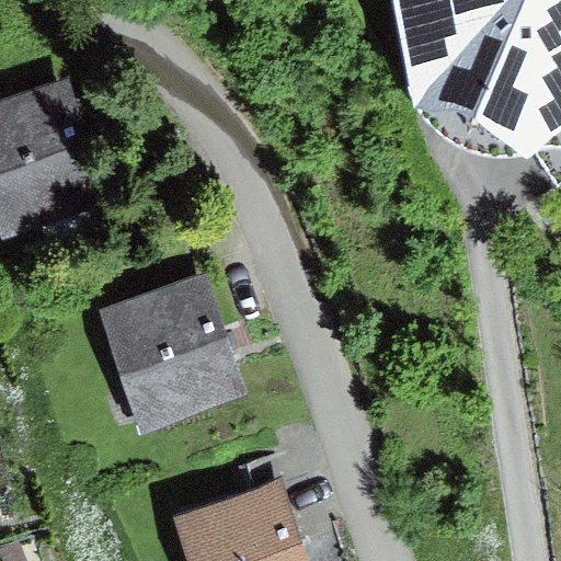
[(560,0),(395,0),(415,107),(434,113),(455,109),(530,161),(548,142),(560,147),(560,0)]
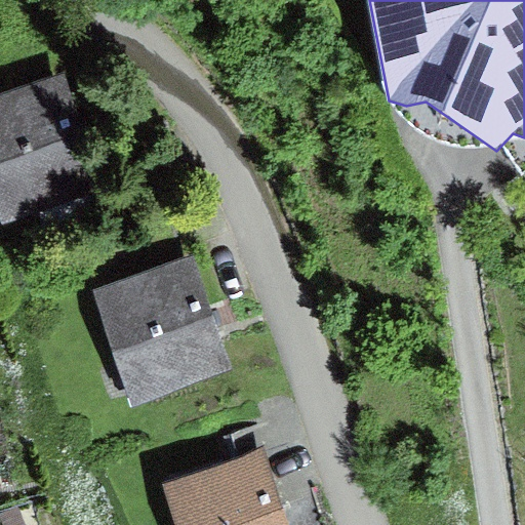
[(72,67),(0,92),(0,204),(7,223),(44,209),(57,245),(128,218),(72,67)]
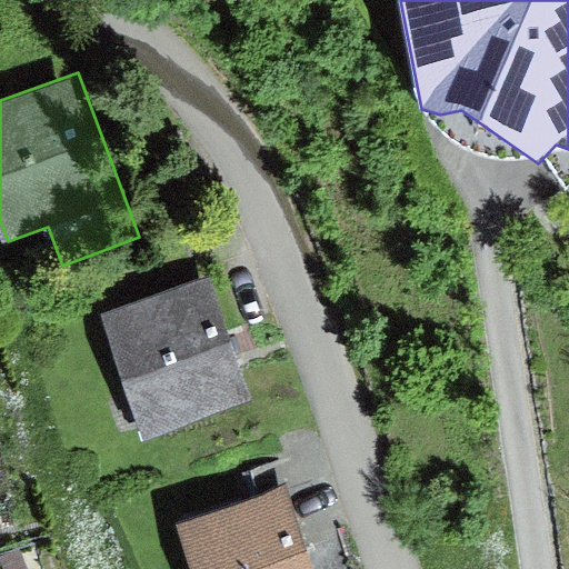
[(211,279),(105,313),(146,438),(251,402),(237,357),(211,279)]
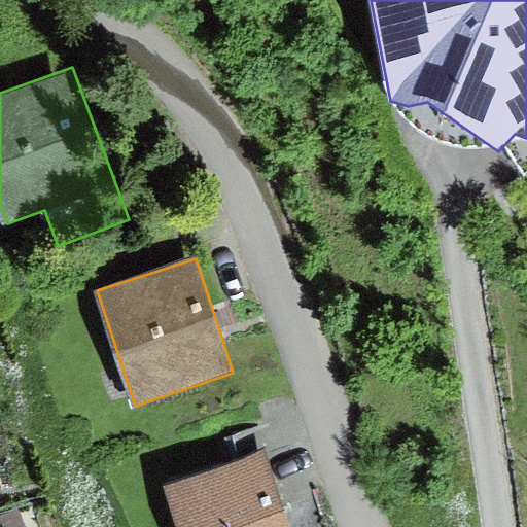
[(288,526),(261,451),(163,486),(177,526),(288,526)]
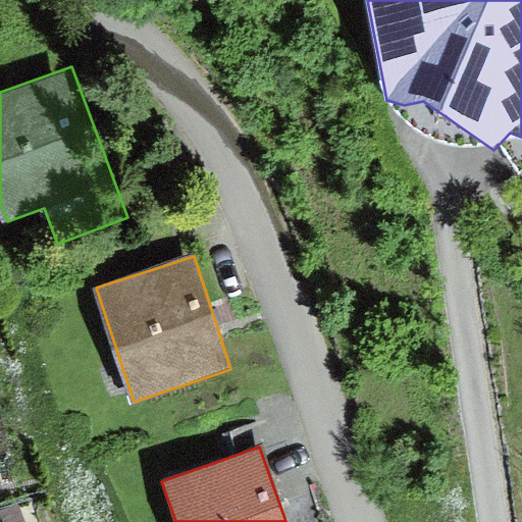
[(24,521),(19,506),(1,513),(4,521),(24,521)]
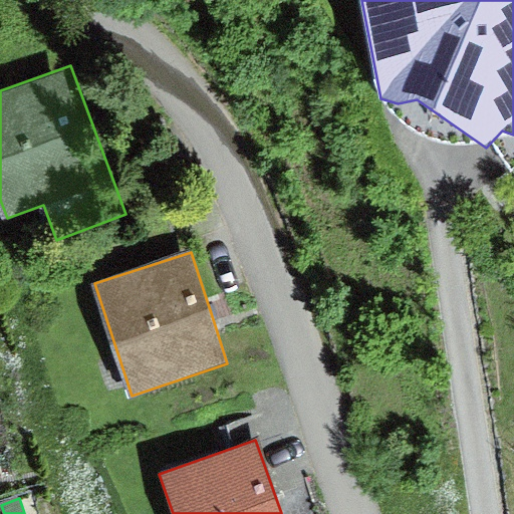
All buildings are outlined.
